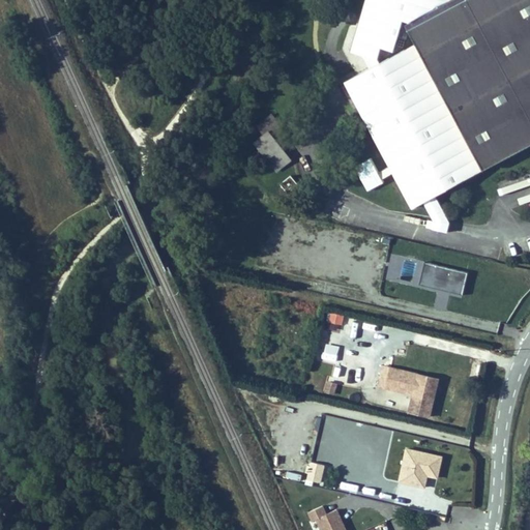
[(529,0),(473,0),(471,7),(449,1),(410,22),(412,27),(408,29),(418,48),(483,171),(529,145),(529,0)]
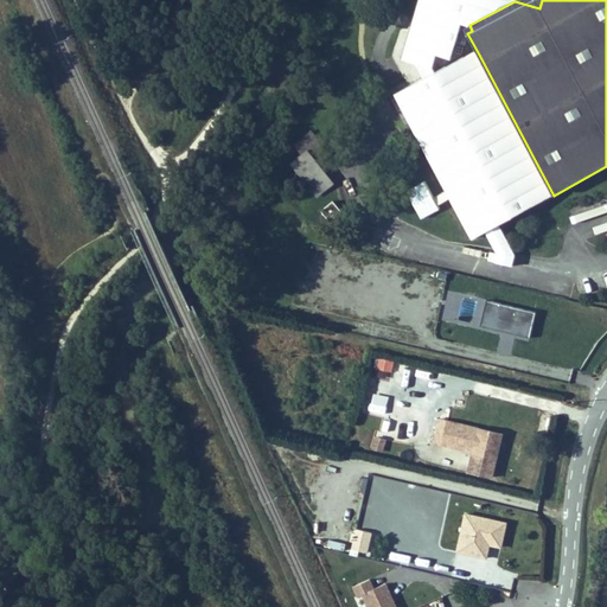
[(475,237),(554,196),(479,55),(400,96),(475,237)]
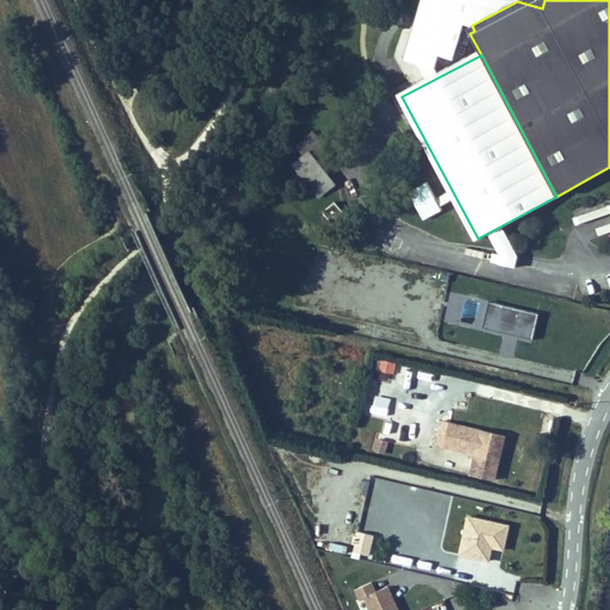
[(335,160),(312,131),(296,144),(304,155),(292,165),(318,197),(335,184),(323,169),(335,160)]
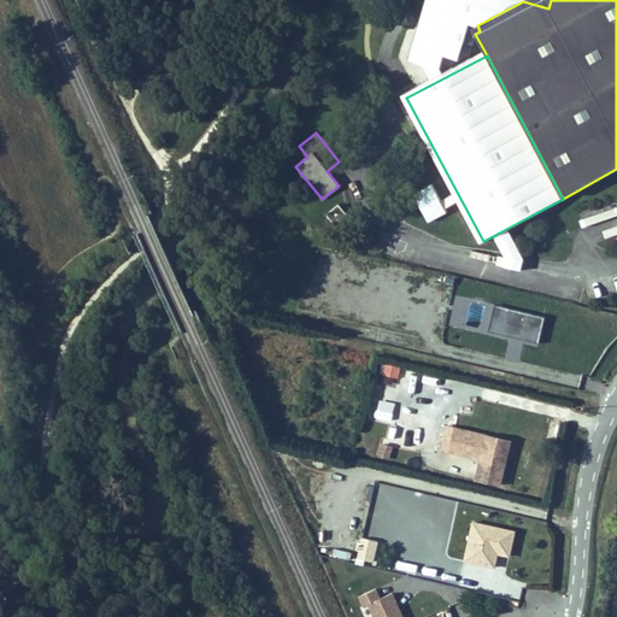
[(432,181),(411,191),(427,222),(446,211),(432,181)]
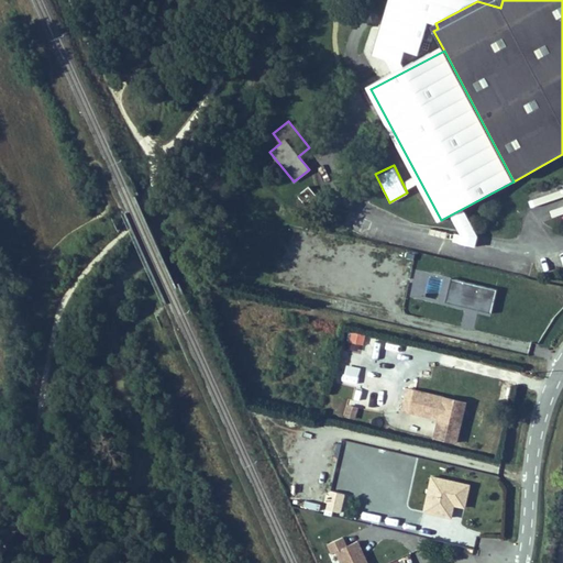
[(403,179),(407,188),(417,183),(412,175),(403,179)]
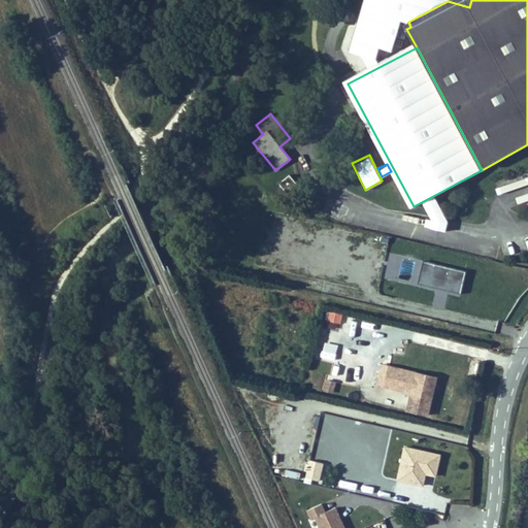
[(292,184),(295,180),(290,174),(278,184),(281,186),(278,187),(284,193),(286,192),(288,194),(295,188),(292,184)]
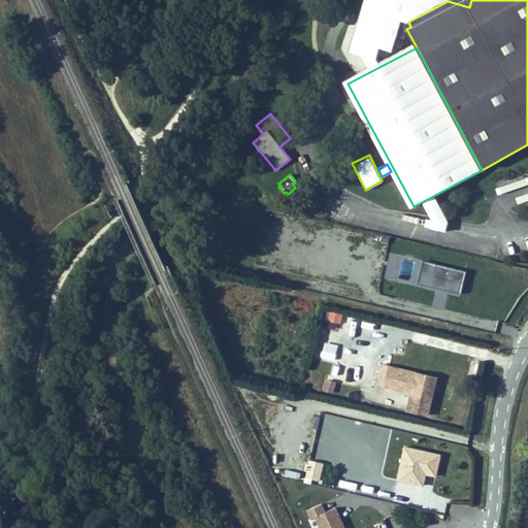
[(512,177),(494,182),(496,190),(513,186),(512,177)]
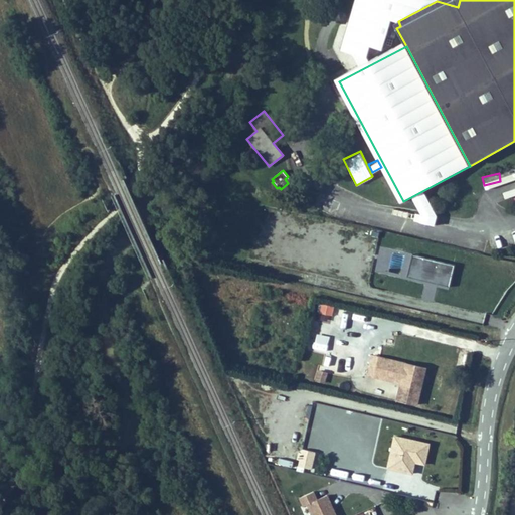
[(458,270),(416,260),(411,282),(453,292),(458,270)]
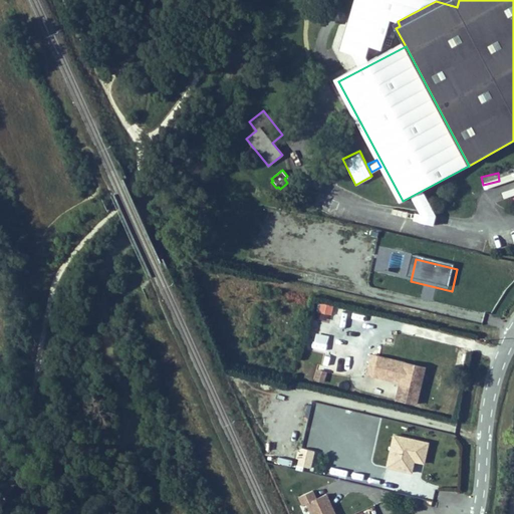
[(316,320),(330,321),(332,302),(318,301),(316,320)]
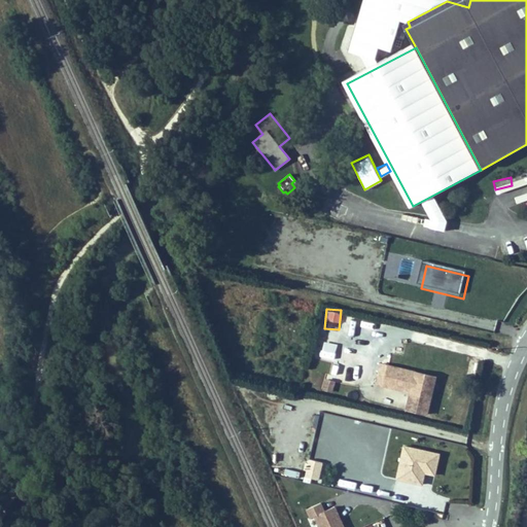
[(344,334),(359,335),(360,316),(345,315),(344,334)]
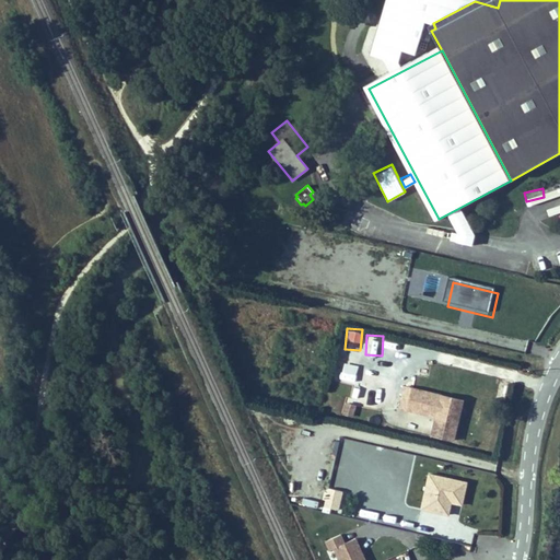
[(384,339),(382,356),(399,359),(403,342),(384,339)]
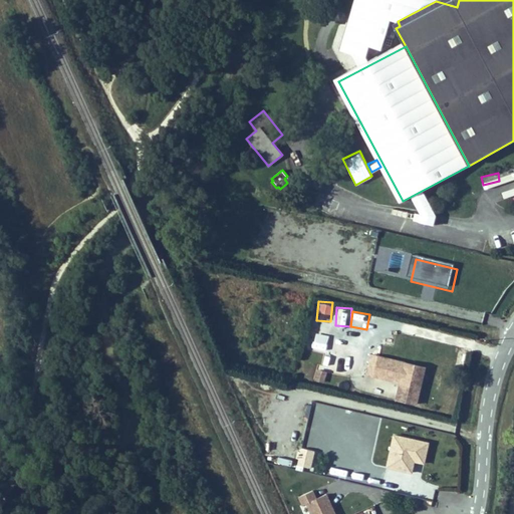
[(314,332),(310,346),(324,351),(329,336),(314,332)]
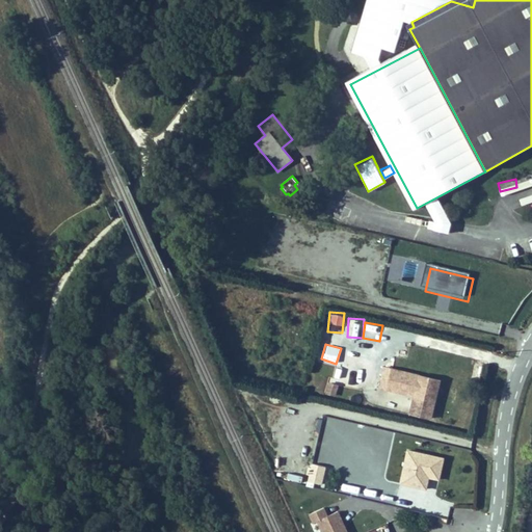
[(388,390),(393,369),(384,367),(380,388),(388,390)]
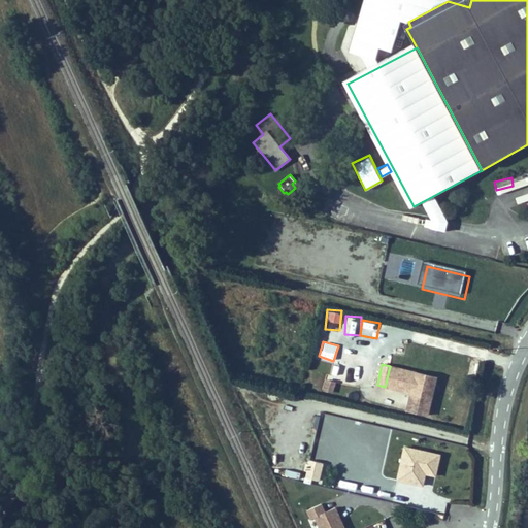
[(428,415),(436,377),(390,366),(385,387),(411,393),(407,409),(428,415)]
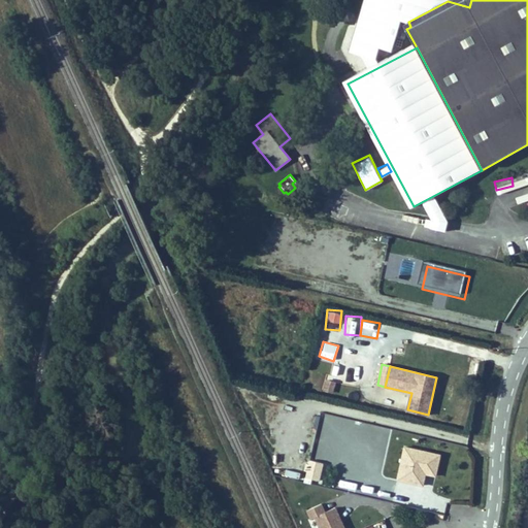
[(332,392),(335,383),(328,381),(325,390),(332,392)]
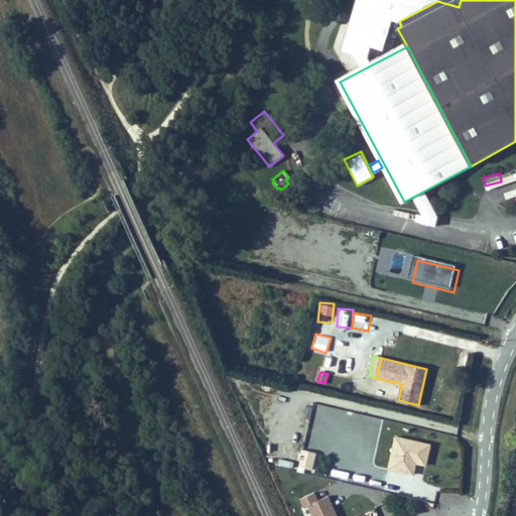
[(398,437),(391,469),(413,474),(417,462),(427,464),(431,445),(398,437)]
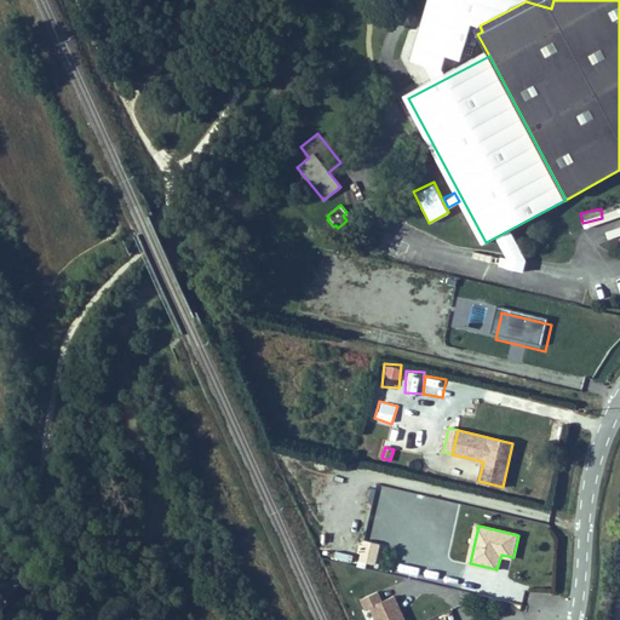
[(375,561),(379,540),(361,538),(359,560),(375,561)]
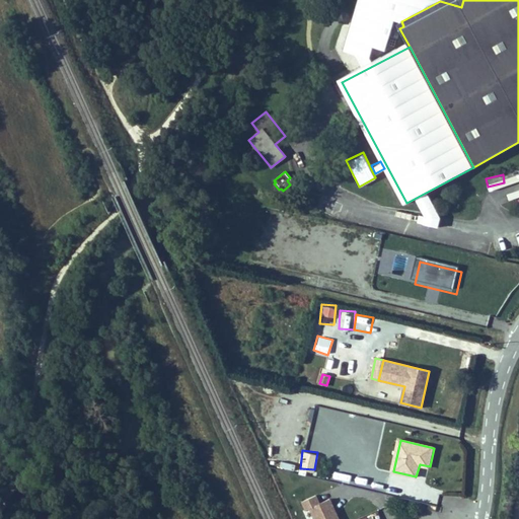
[(315,498),(301,504),(304,513),(302,514),(304,518),(336,518),(328,503),(319,507),(315,498)]
